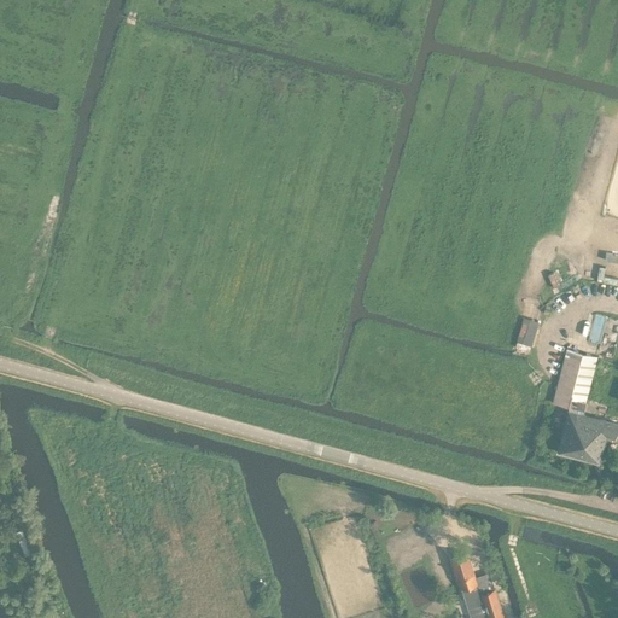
[(599,279),(617,281),(617,275),(605,274),(606,266),(600,264),(599,279)]
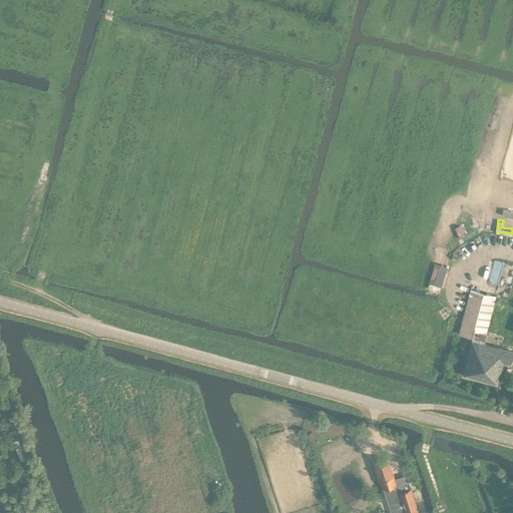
[(440,291),(447,267),(440,265),(439,269),(434,267),(428,288),(440,291)]
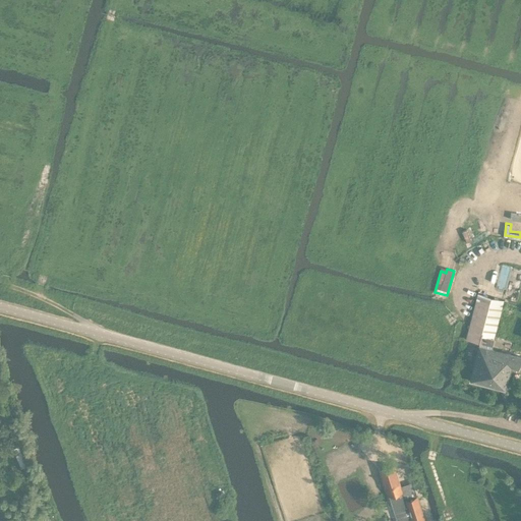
[(469,381),(470,381),(487,385),(489,375),(498,378),(505,352),(501,351),(500,353),(493,351),(494,349),(490,348),(504,300),(477,293),(465,340),(479,343),(470,380),(469,381)]
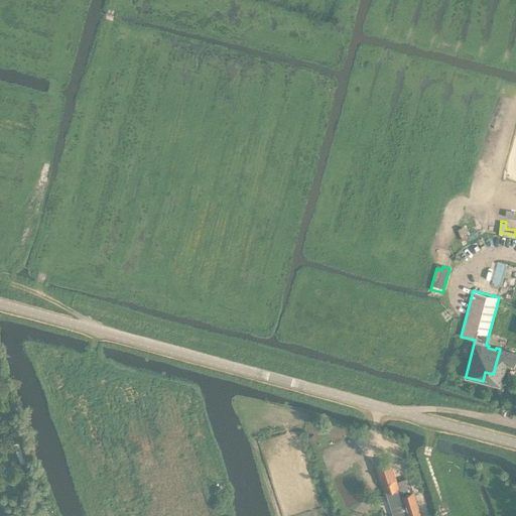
[(500,386),(500,385),(505,363),(513,365),(515,353),(500,349),(493,374),(485,372),(483,381),(499,385),(499,386),(500,386)]
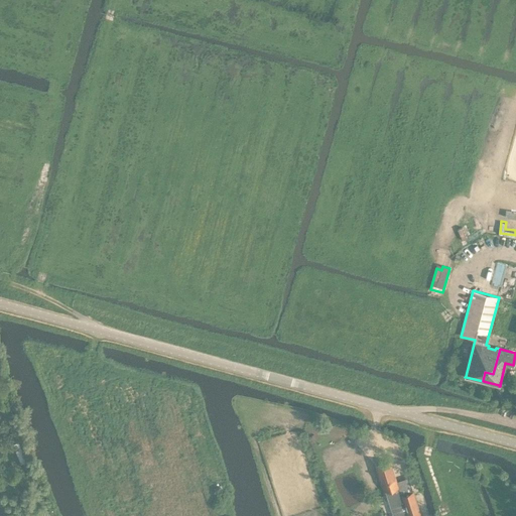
[(421,515),(413,491),(399,495),(394,478),(389,462),(378,466),(383,481),(388,495),(392,494),(396,506),(392,507),(394,515),(421,515)]
